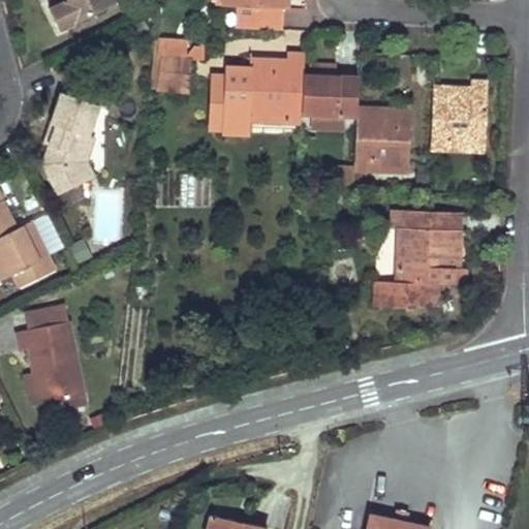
[(58,32),(76,23),(114,3),(113,0),(67,0),(66,1),(47,11),(51,18),(58,32)]
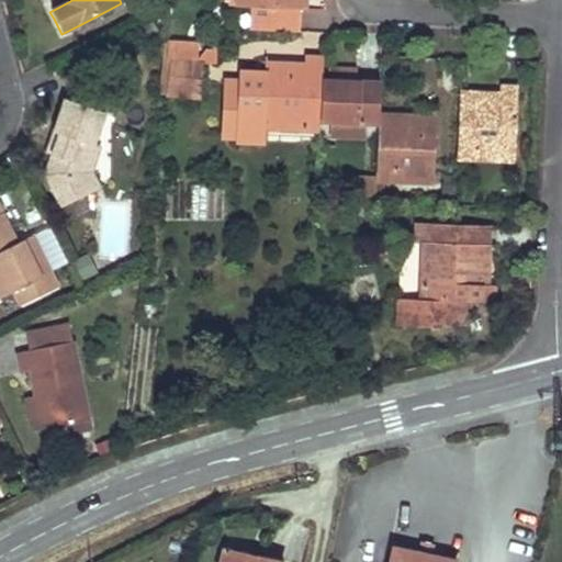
[(245,0),(245,7),(251,7),(251,30),(295,32),(298,8),(304,9),(304,0),(245,0)]
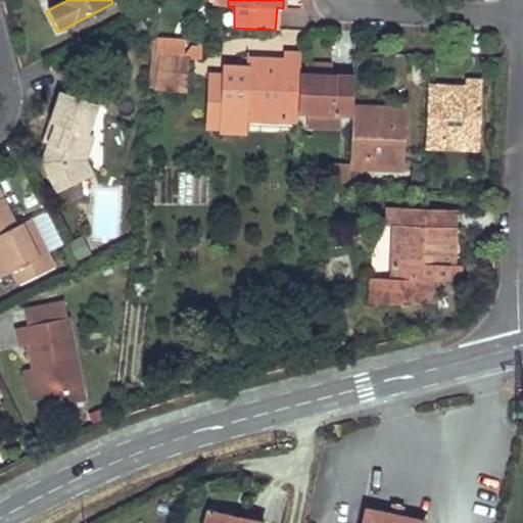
[(184,59),(186,41),(159,40),(158,58),(184,59)]
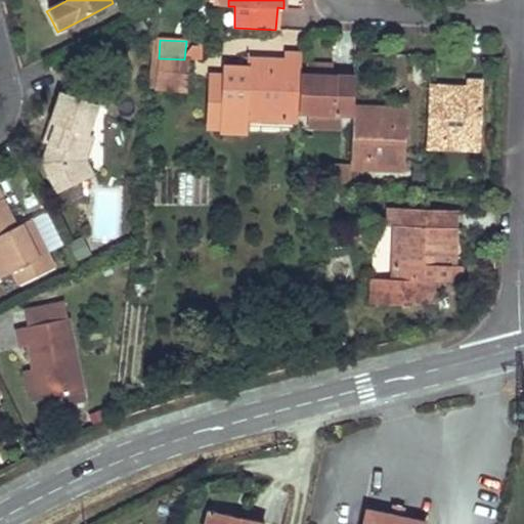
[(282,116),(281,122),(298,123),(299,112),(301,76),(301,55),(287,54),(287,64),(277,64),(269,64),(269,59),(248,58),(247,68),(226,67),(225,74),(222,131),(222,135),(246,136),(247,120),(260,121),(260,115),(282,116)]
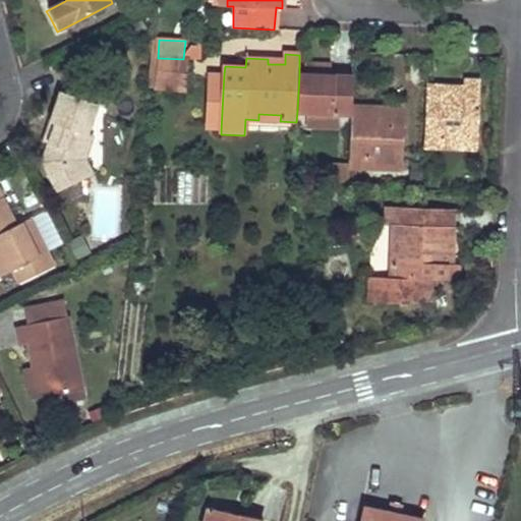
[(156,58),(155,89),(185,91),(187,58),(183,59),(158,58),(156,58)]
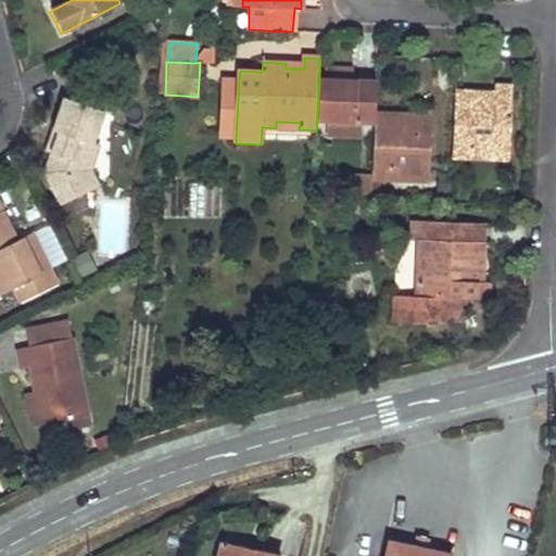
[(224,78),(220,138),(236,139),(239,78),(224,78)]
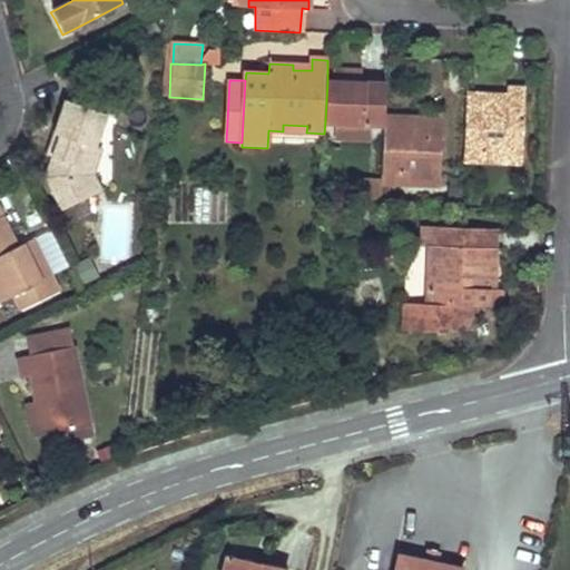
[(327,82),(325,121),(337,123),(337,140),(370,141),(371,124),(384,125),(384,118),(385,86),(354,84),(327,82)]
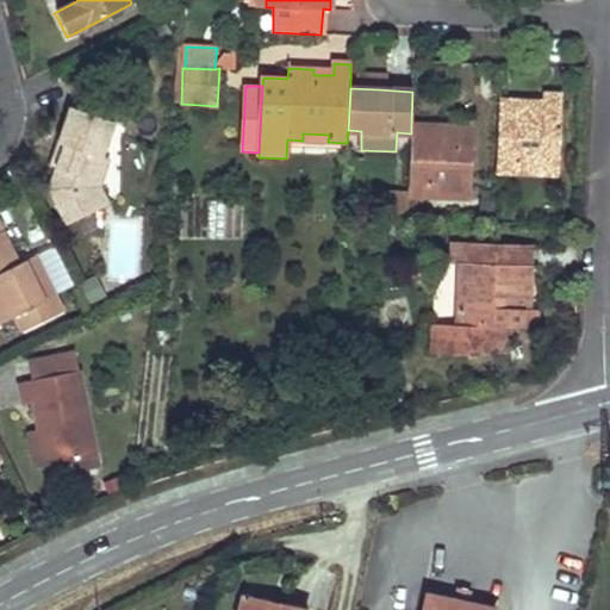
[(124,128),(130,107),(93,95),(87,113),(70,107),(58,143),(67,147),(60,169),(53,188),(70,224),(106,205),(95,186),(105,156),(116,124),(124,128)]
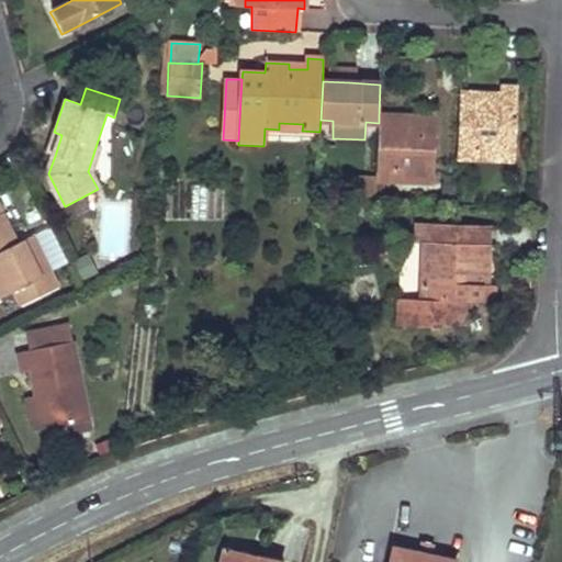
[(478,94),(460,94),(459,157),(475,159),(475,154),(498,155),(498,147),(517,148),(518,88),(502,88),(502,101),(487,100),(478,100),(478,94)]
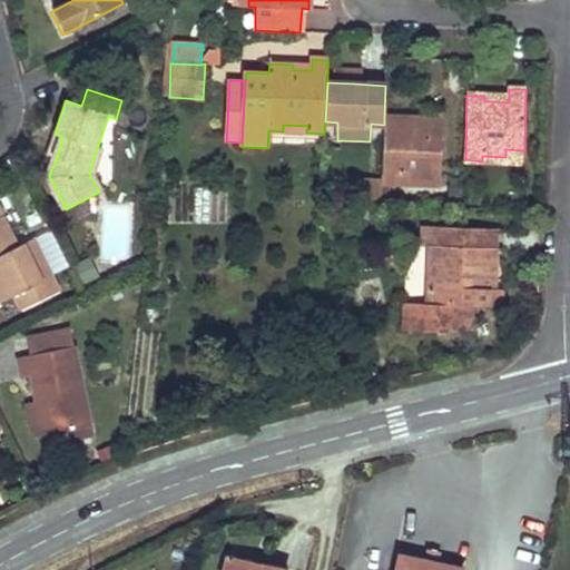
[(401,119),(384,118),(384,125),(382,182),(382,184),(402,184),(402,177),(422,178),(422,185),(440,185),(442,112),(425,112),(424,126),(416,126),(402,125),(401,119)]
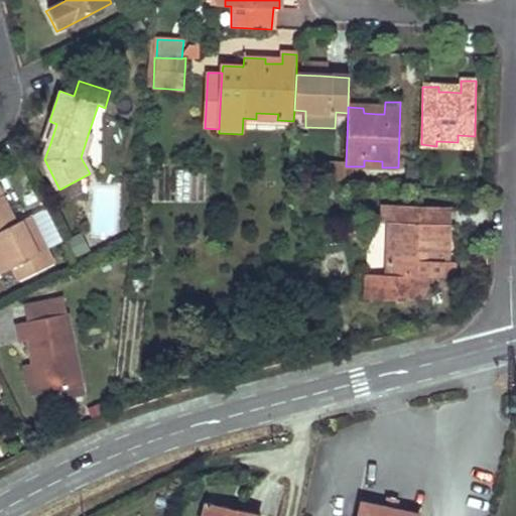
[(50,143),(56,124),(49,121),(42,140),(50,143)]
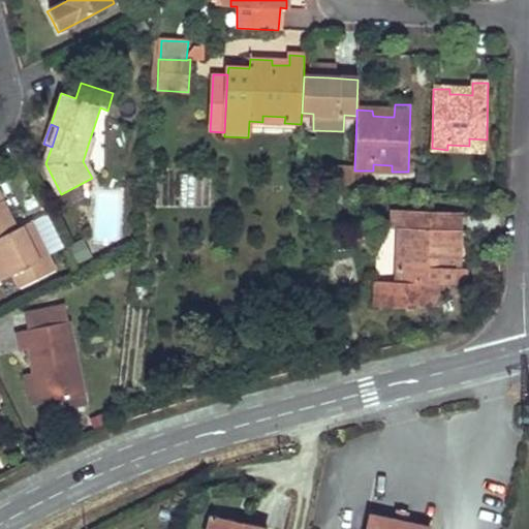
[(90,159),(96,138),(91,135),(83,161),(92,178),(99,175),(90,159)]
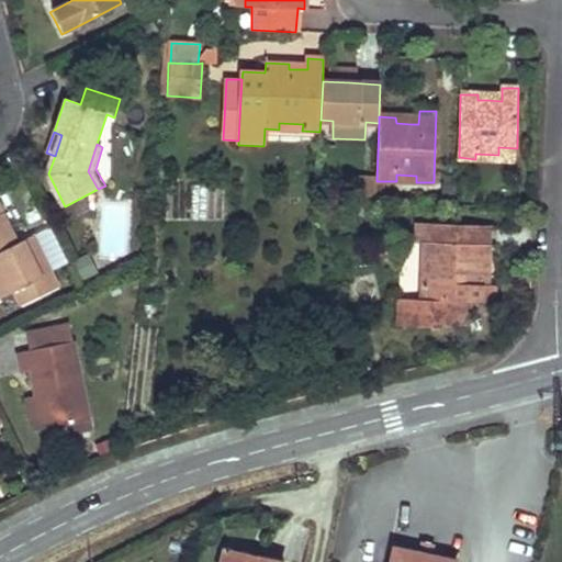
[(377,179),(352,178),(350,202),(375,202),(377,181),(377,179)]
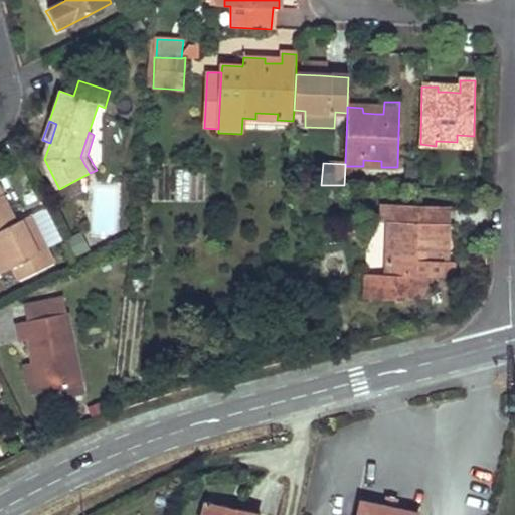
[(17,222),(0,189),(0,267),(3,273),(13,267),(38,253),(22,219),(17,222)]
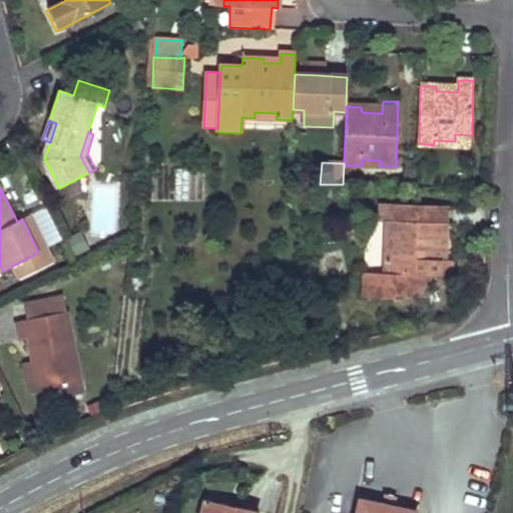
[(406,295),(407,275),(425,276),(451,278),(452,263),(442,262),(443,249),(443,238),(446,239),(447,223),(410,221),(411,206),(380,204),(379,221),(387,221),(386,239),(392,239),(390,259),(386,259),(385,274),(371,273),(370,283),(367,283),(366,295),(393,296),(393,294),(406,295)]
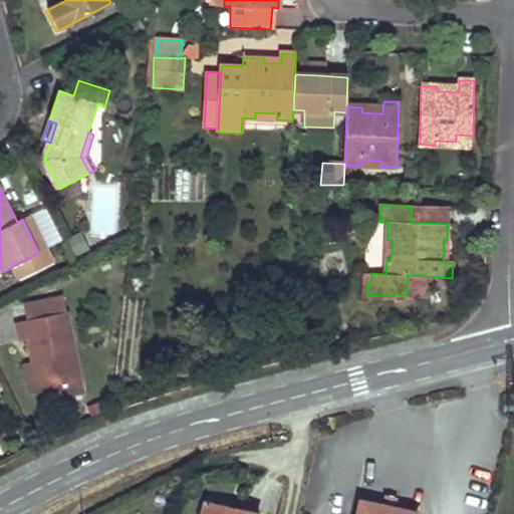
[(451,210),(412,207),(411,222),(448,224),(450,224),(451,210)]
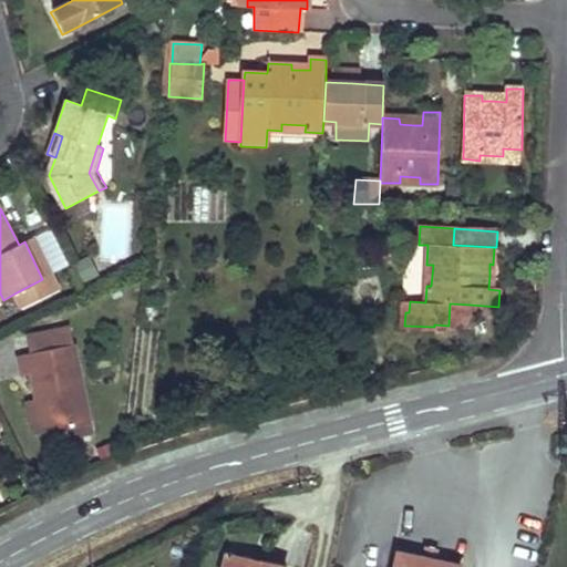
[(61,288),(34,237),(24,241),(42,279),(14,294),(22,308),(61,288)]
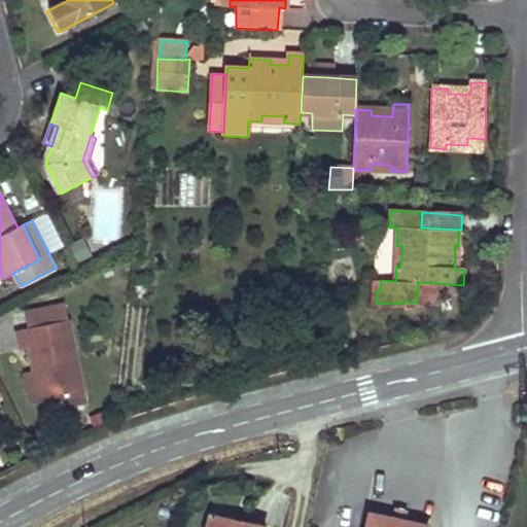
[(435,304),(436,283),(418,282),(417,303),(435,304)]
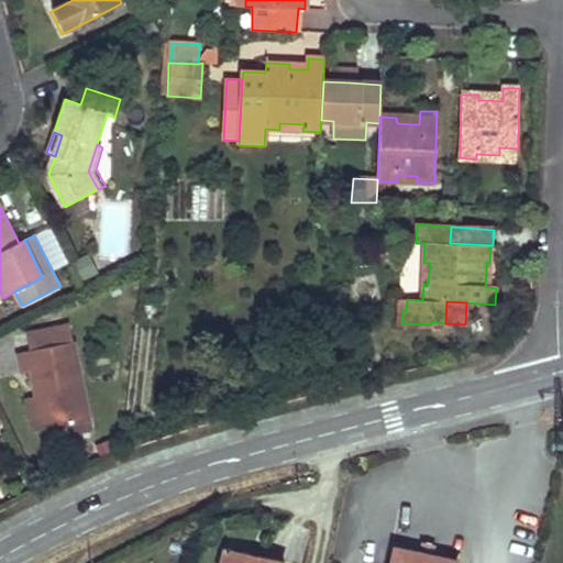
[(28,334),(31,351),(69,343),(66,326),(59,327),(28,334)]
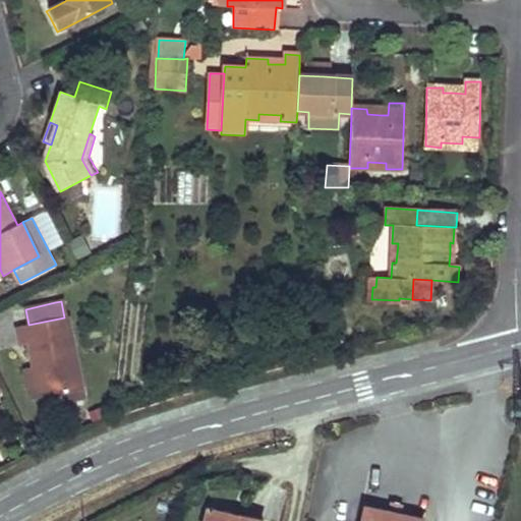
[(80,391),(64,317),(29,325),(16,328),(19,349),(30,347),(34,371),(40,401),(58,396),(80,391)]
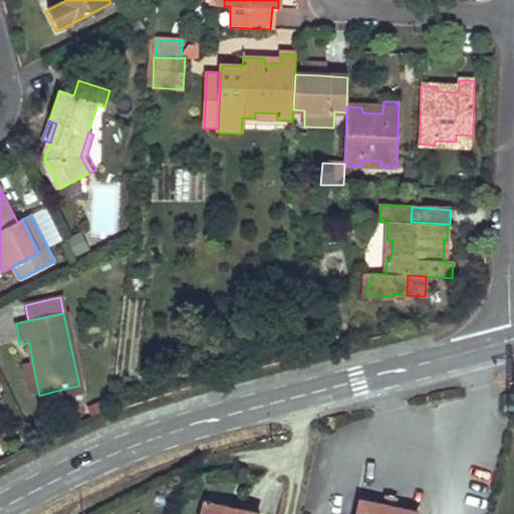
[(39,396),(33,366),(25,367),(31,398),(39,396)]
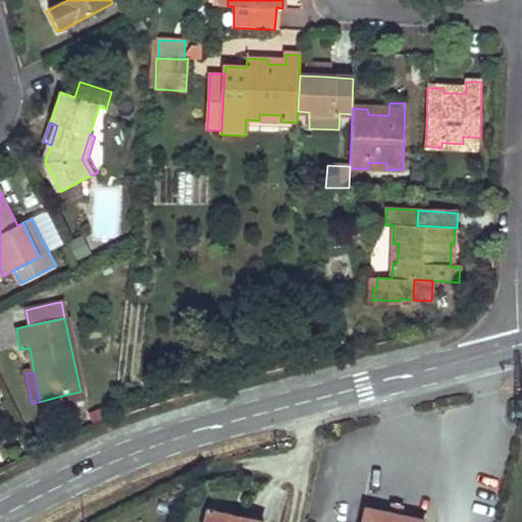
[(81,392),(58,397),(60,408),(84,403),(81,392)]
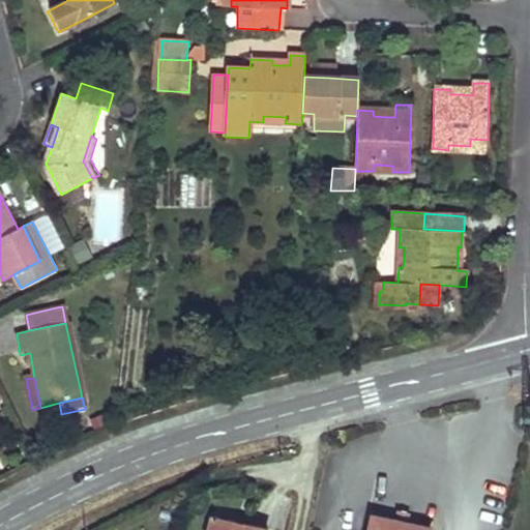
[(408,518),(396,516),(394,525),(406,527),(408,518)]
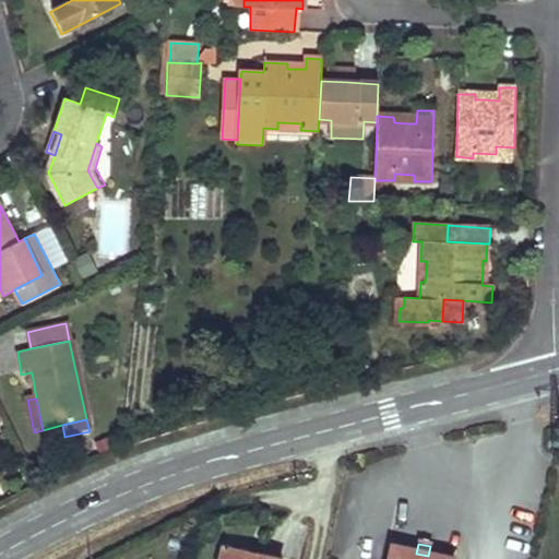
[(253,551),(224,545),(219,558),(281,558),(282,558),(253,551)]
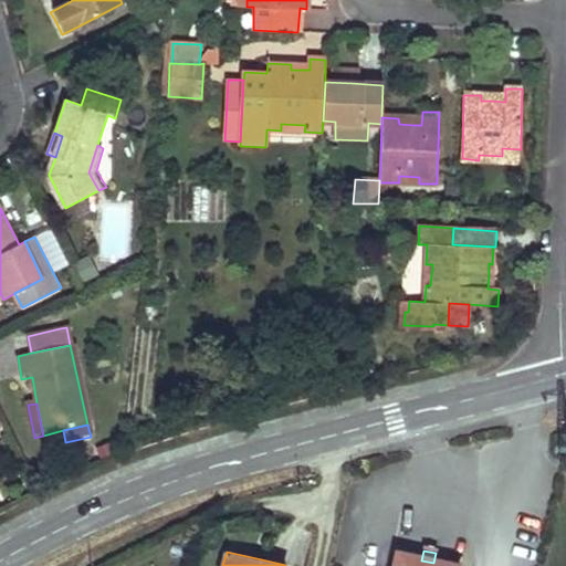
[(444,565),(433,563),(421,561),(397,555),(395,565),(444,565)]
